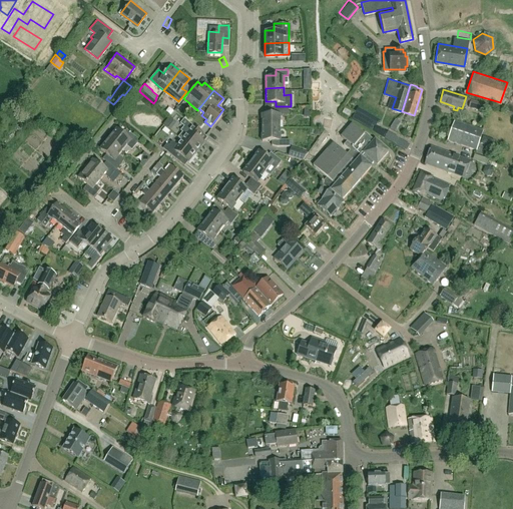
[(470,97),(468,105),(484,110),(486,102),(470,97)]
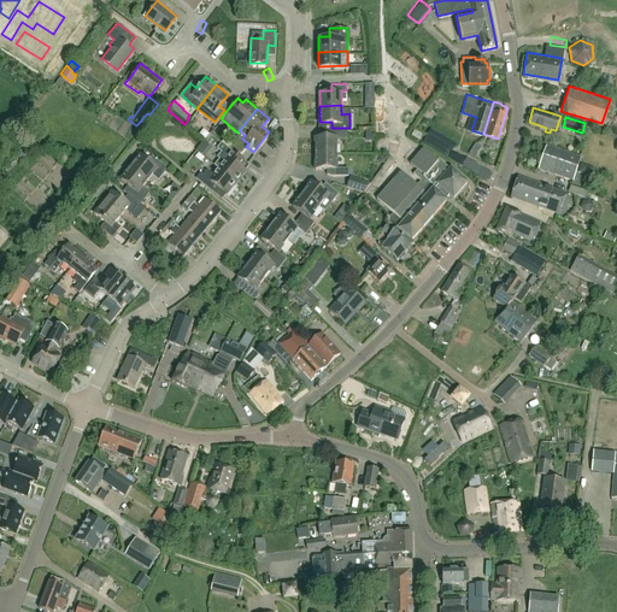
[(415,127),(423,131),(427,125),(418,121),(415,127)]
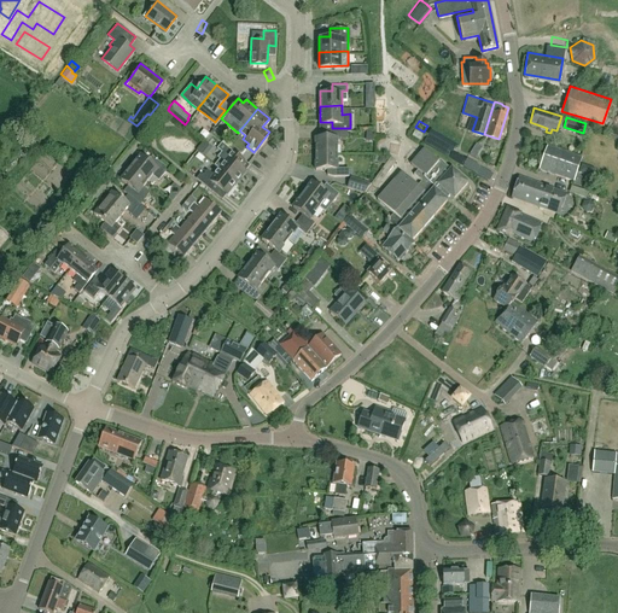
[(394,124),(382,124),(382,138),(394,138),(394,124)]
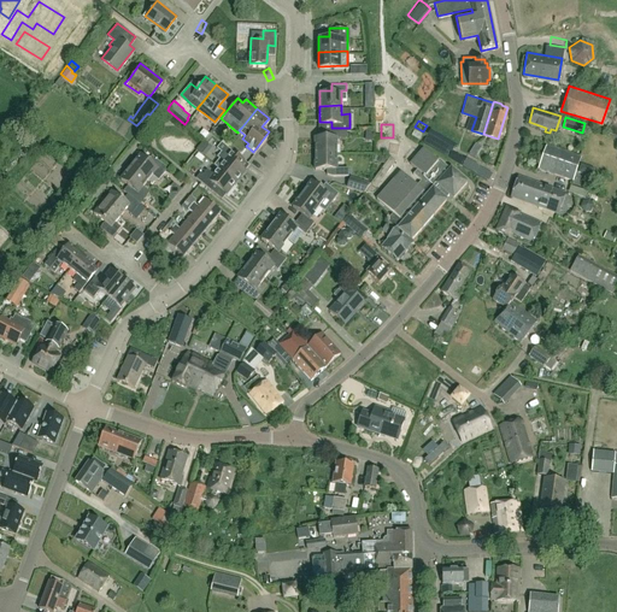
[(346,128),(331,128),(331,135),(315,135),(315,151),(336,151),(336,135),(346,135),(346,128)]
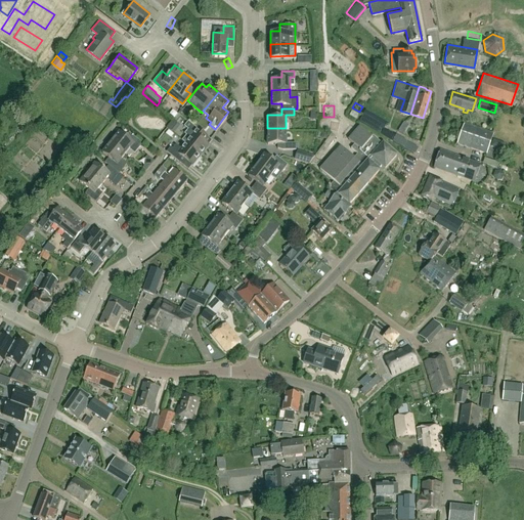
[(202,130),(193,124),(188,119),(184,124),(188,127),(184,131),(186,132),(182,138),(185,141),(200,153),(208,143),(203,139),(207,134),(202,130)]
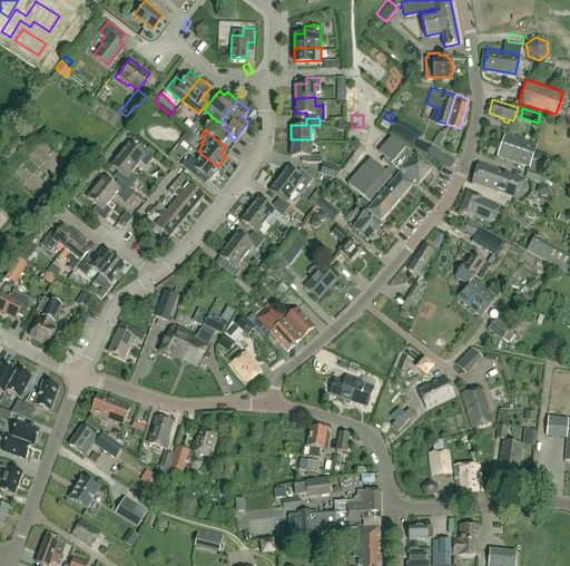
[(214,132),(210,135),(219,142),(222,138),(214,132)]
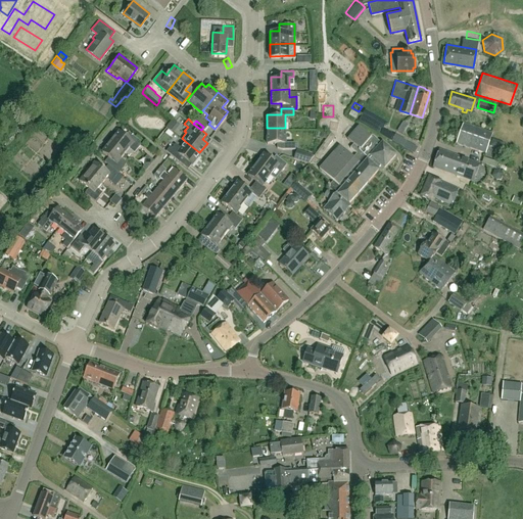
[(455,141),(485,151),(492,131),(462,121),(455,141)]
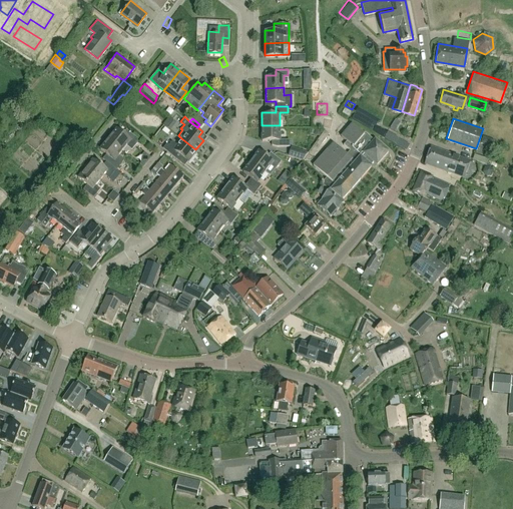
[(327,147),(313,163),(326,175),(321,181),(325,184),(325,185),(329,180),(333,183),(329,188),(341,198),(374,161),(376,163),(388,150),(375,137),(374,138),(365,130),(363,132),(351,121),(340,134),(346,139),(343,142),(350,148),(346,152),(334,142),(328,148),(327,147)]
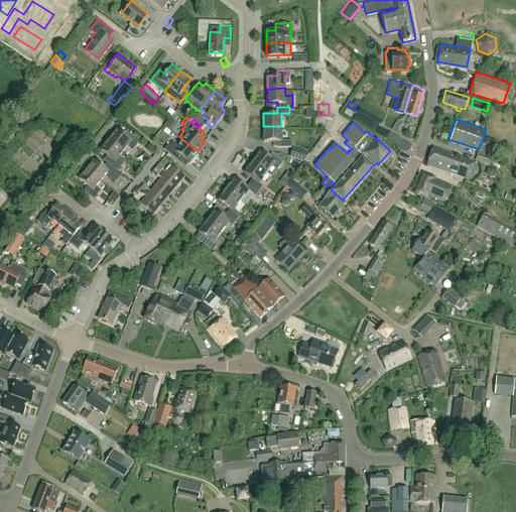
[(378,124),(374,130),(381,134),(385,136),(388,132),(389,130),(378,124)]
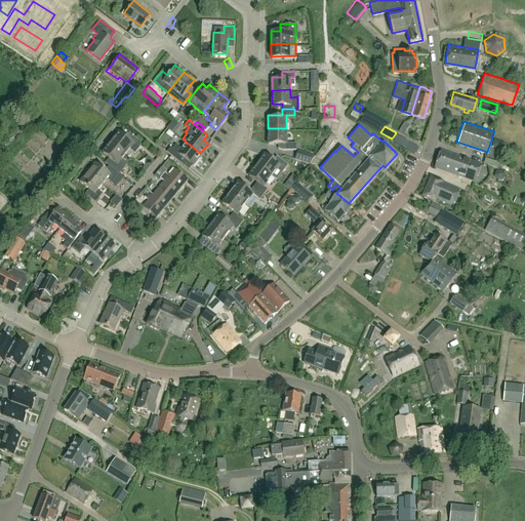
[(286,141),(286,128),(268,128),(268,142),(277,142),(278,146),(282,148),(295,148),(295,141),(286,141)]
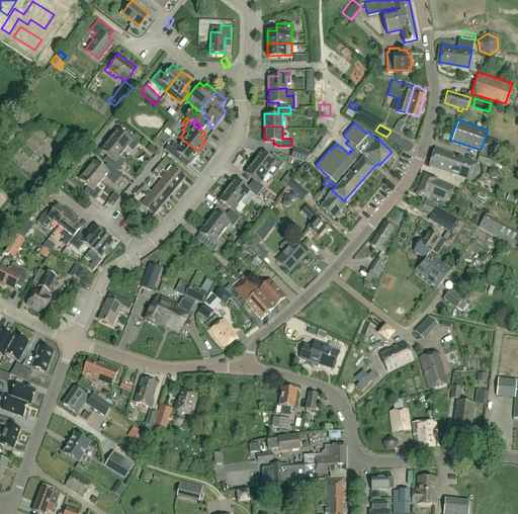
[(117,129),(109,139),(123,150),(127,145),(133,148),(140,139),(126,129),(123,134),(117,129)]
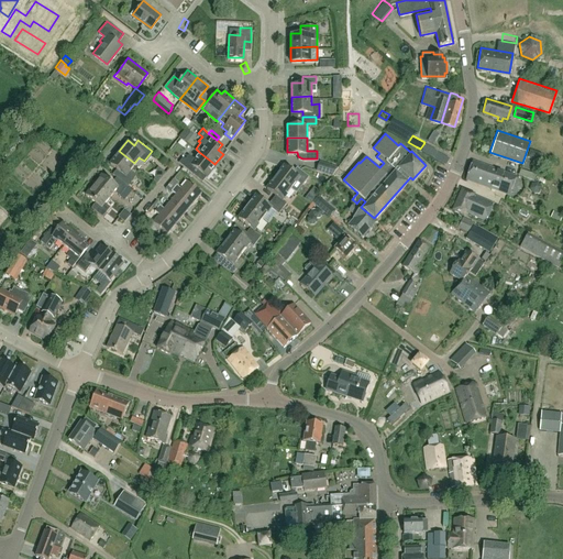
[(361,144),(356,141),(338,165),(342,170),(361,144)]
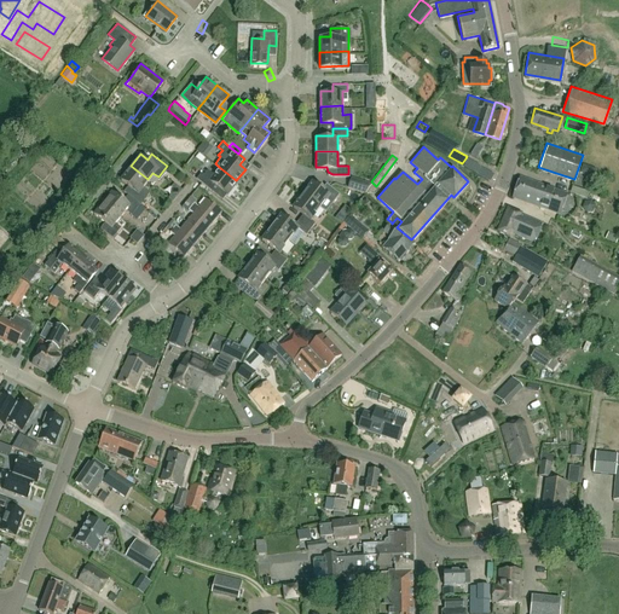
[(466,158),(462,163),(476,172),(490,179),(493,172),(480,164),(467,156),(466,158)]
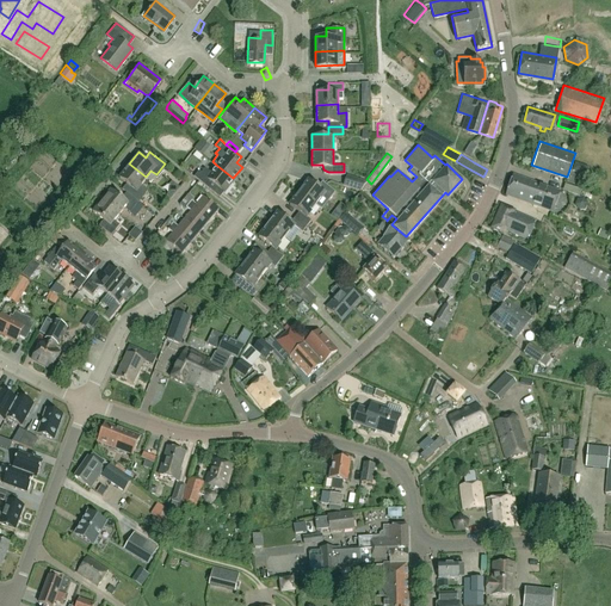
[(146,177),(129,164),(119,175),(127,181),(122,186),(125,190),(134,196),(137,199),(147,187),(141,183),(146,177)]
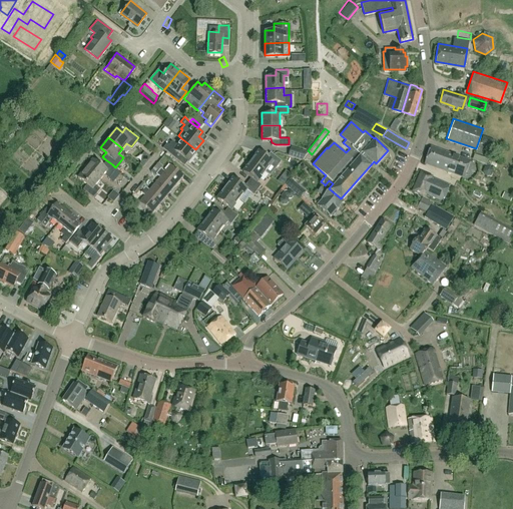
[(166,142),(163,146),(174,156),(178,151),(187,159),(195,149),(181,138),(177,143),(172,139),(168,143),(166,142)]
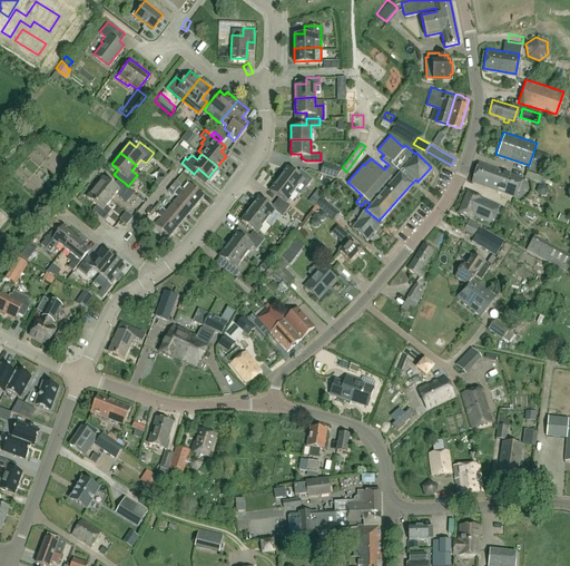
[(522,176),(479,160),(472,179),(497,188),(516,195),(522,176)]
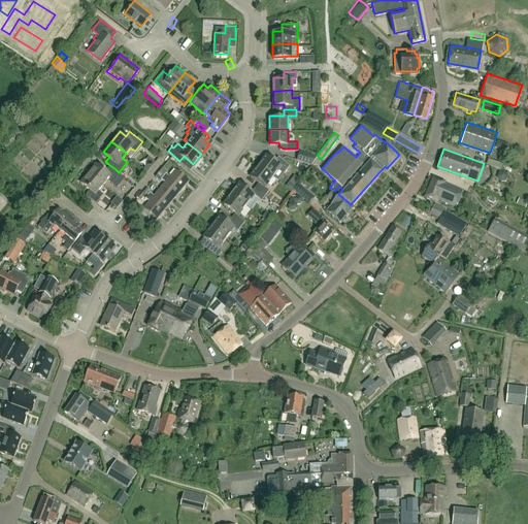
[(146,158),(152,162),(159,154),(154,150),(146,158)]
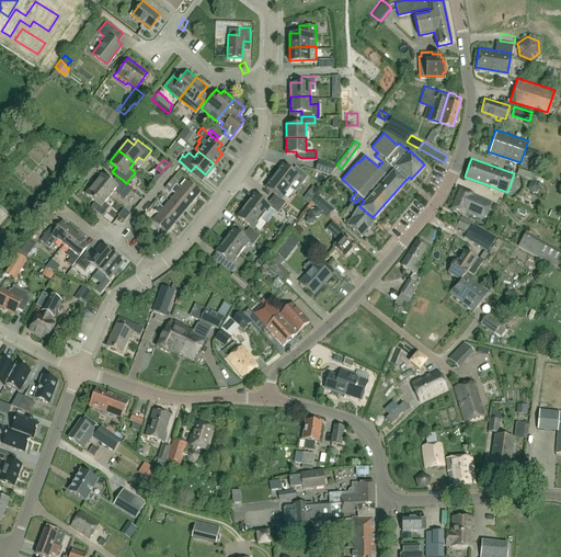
[(336,165),(318,159),(316,168),(331,173),(336,165)]
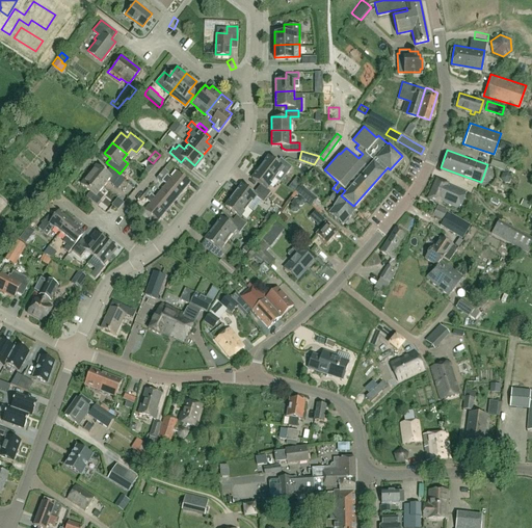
[(291,165),(290,164),(280,156),(276,161),(268,155),(260,165),(274,177),(280,181),(291,165)]
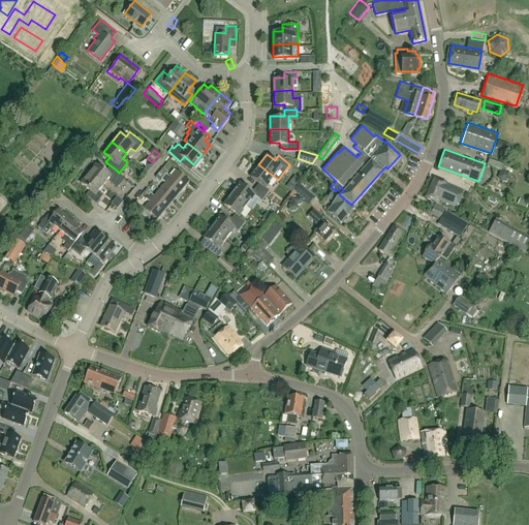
[(116,170),(109,164),(104,170),(95,161),(88,171),(102,183),(107,178),(112,182),(119,173),(116,170)]
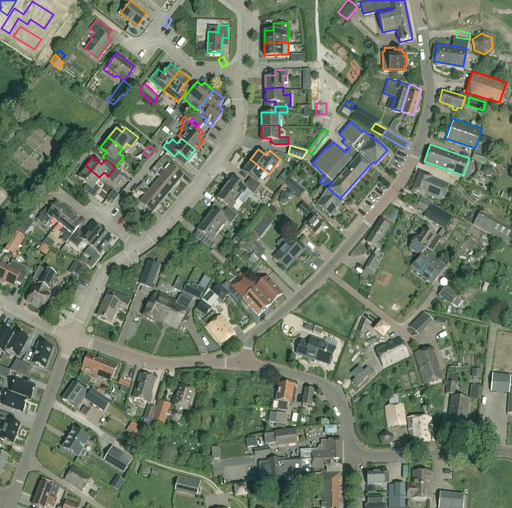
[(264,170),(250,159),(242,169),(250,175),(246,179),(256,187),(260,183),(256,180),(264,170)]
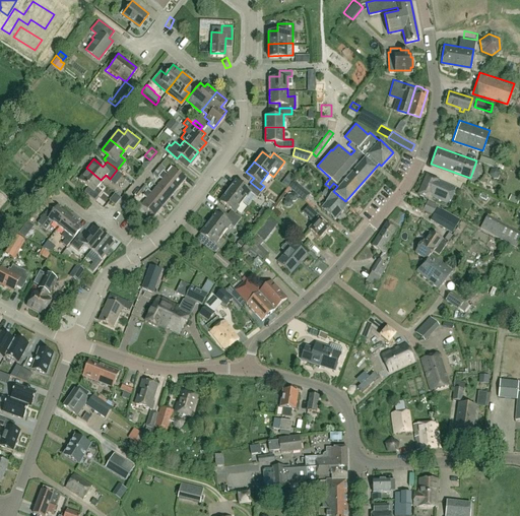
[(173,165),(167,172),(163,169),(160,171),(178,186),(186,176),(173,165)]
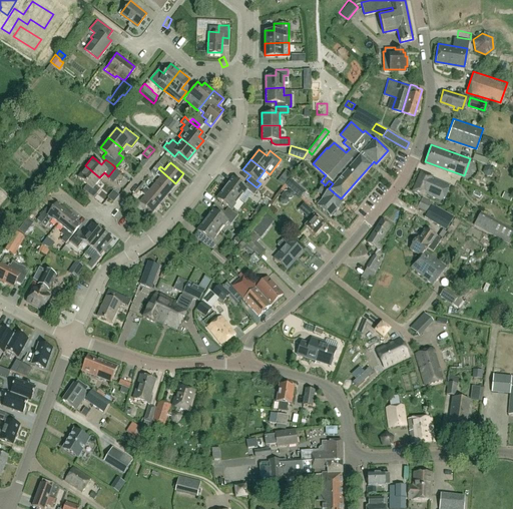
[(99,177),(85,165),(77,175),(86,182),(82,187),(92,195),(99,201),(104,196),(102,194),(103,193),(100,191),(99,192),(96,190),(99,186),(95,183),(99,177)]
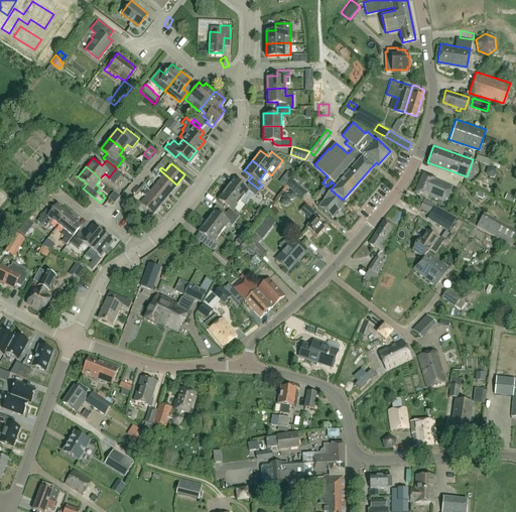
[(160,176),(155,182),(168,194),(176,184),(159,169),(156,172),(160,176)]
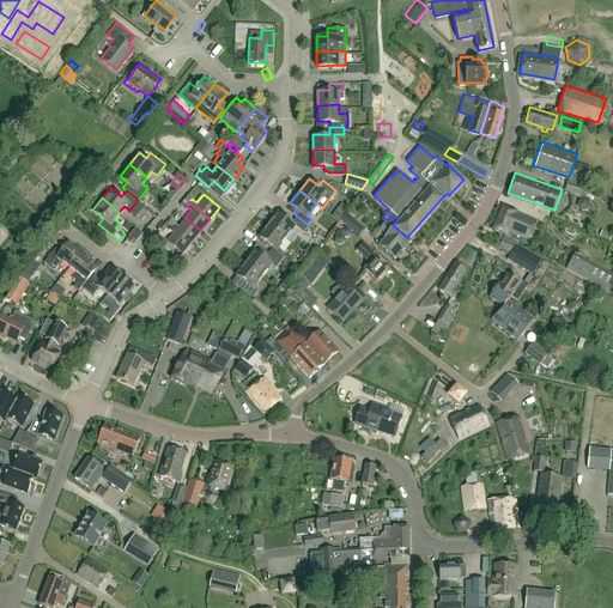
[(515,210),(503,204),(492,226),(505,232),(507,229),(528,237),(536,219),(515,210)]
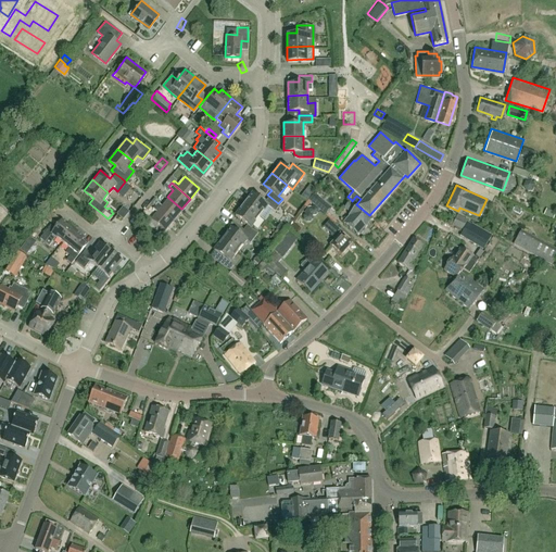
[(316,191),(330,203),(336,198),(321,186),(316,191)]
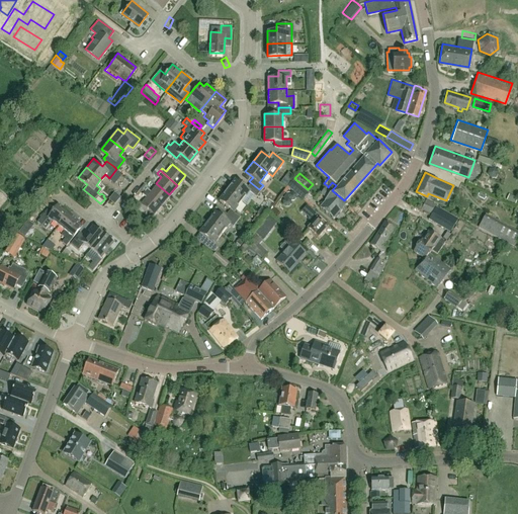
[(303,197),(308,190),(292,177),(287,184),(303,197)]
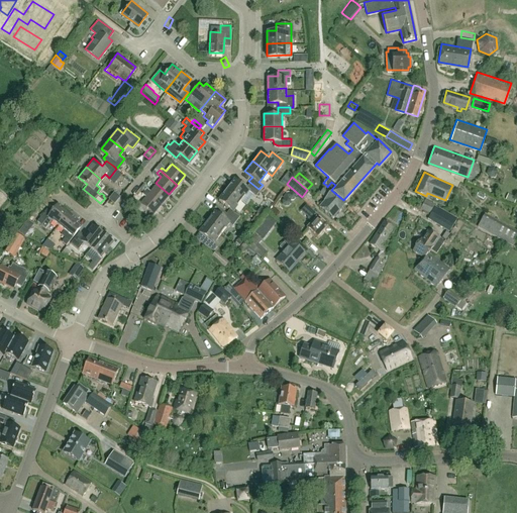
[(226,188),(240,199),(248,188),(255,193),(259,189),(248,181),(245,186),(234,178),(226,188)]
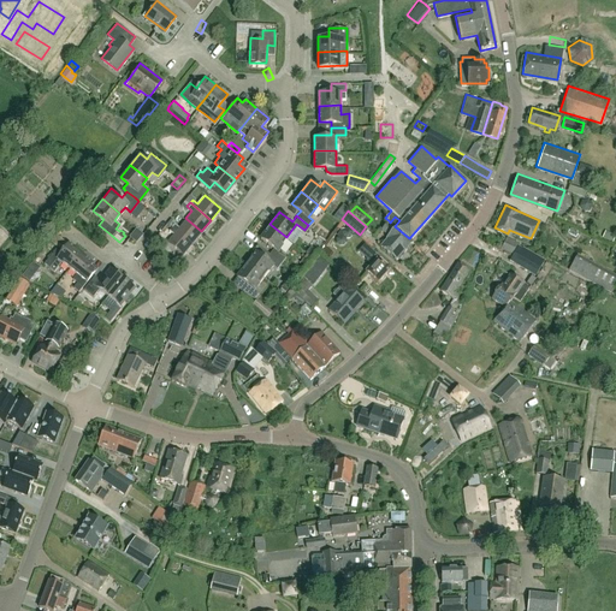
[(390,232),(380,244),(396,257),(403,249),(404,250),(412,242),(409,238),(395,226),(400,220),(395,217),(390,223),(390,221),(385,227),(390,232)]
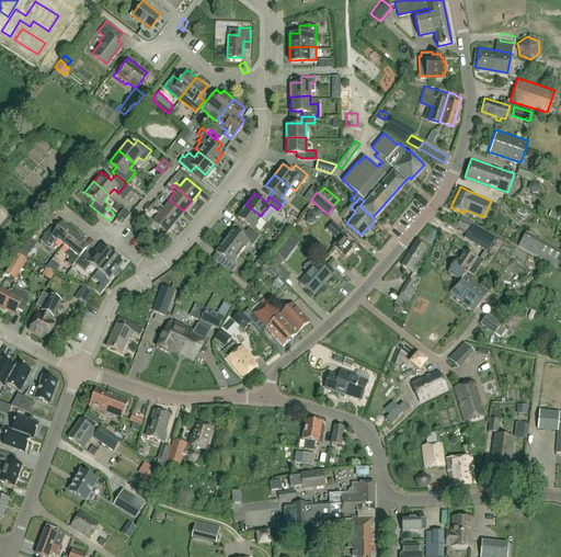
[(159,202),(156,205),(174,220),(183,211),(169,199),(163,205),(159,202)]
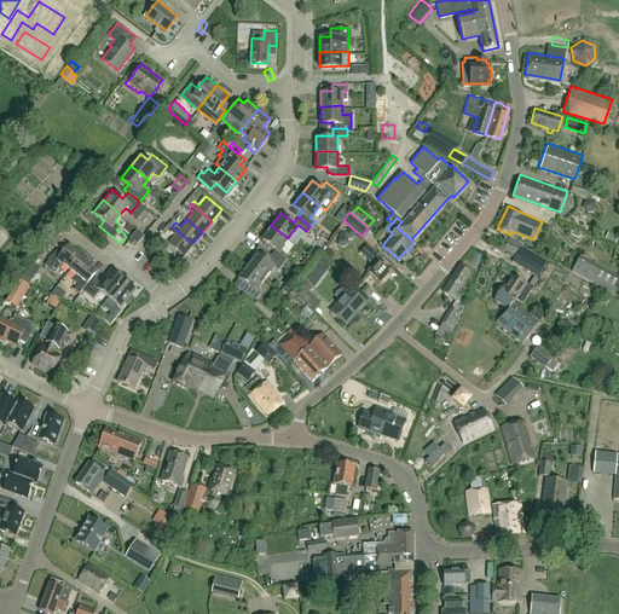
[(376,220),(370,225),(375,232),(382,227),(376,220)]
